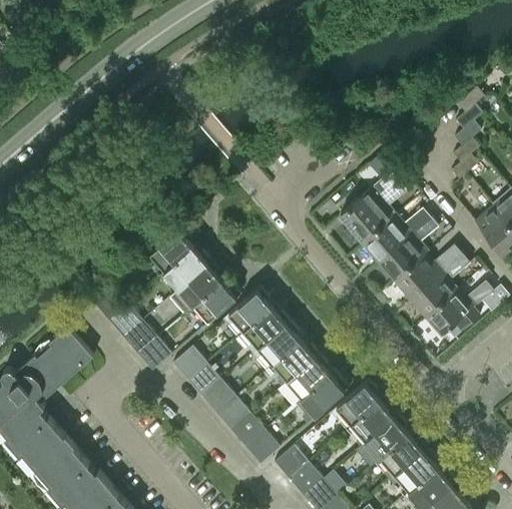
[(27,15),(36,7),(30,1),(21,9),(27,15)]
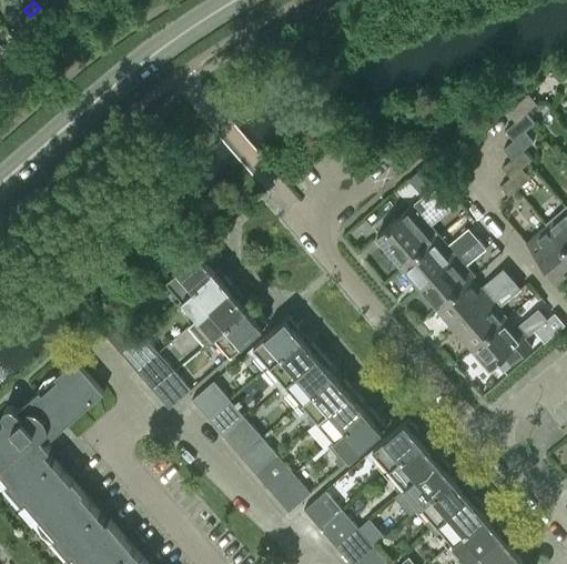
[(19,26),(30,17),(23,10),(13,19),(19,26)]
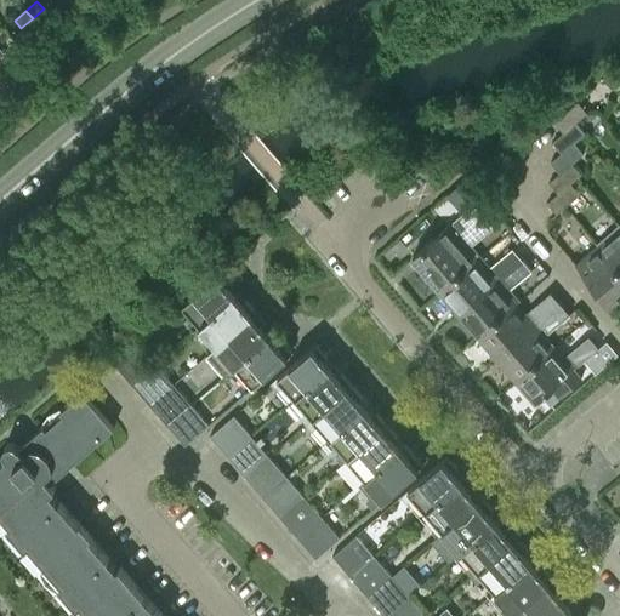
[(576,127),(587,118),(578,107),(556,126),(564,136),(576,127)]
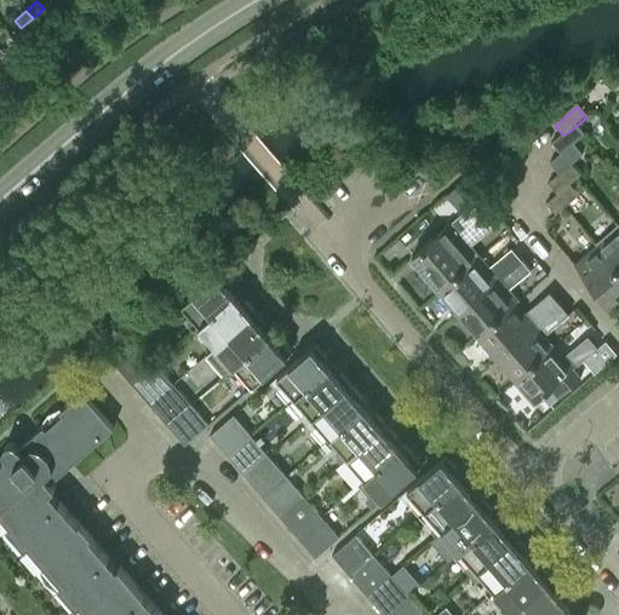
[(574,147),(585,137),(575,127),(563,136),(552,145),(562,157),(574,147)]
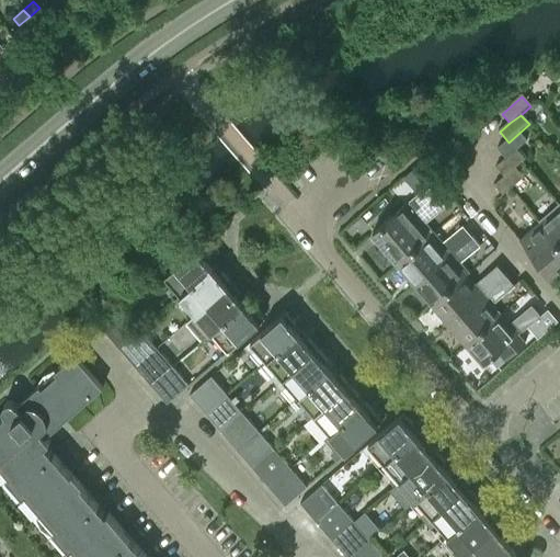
[(506,160),(517,150),(527,143),(520,133),(509,143),(499,151),(506,160)]
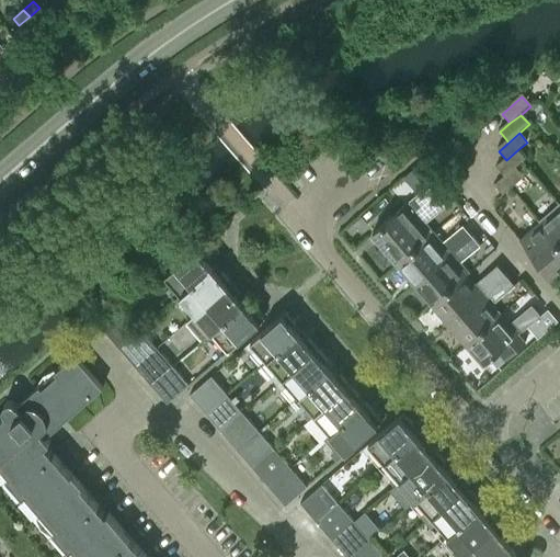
[(516,169),(526,160),(517,150),(506,160),(498,169),(505,178),(516,169)]
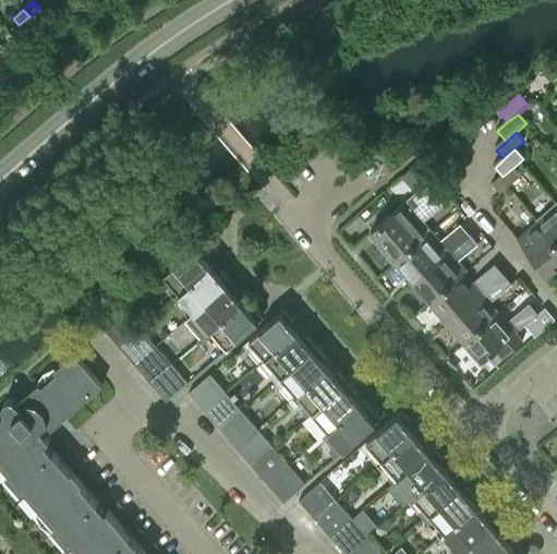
[(500,196),(522,178),(513,168),(503,177),(493,187),(500,196)]
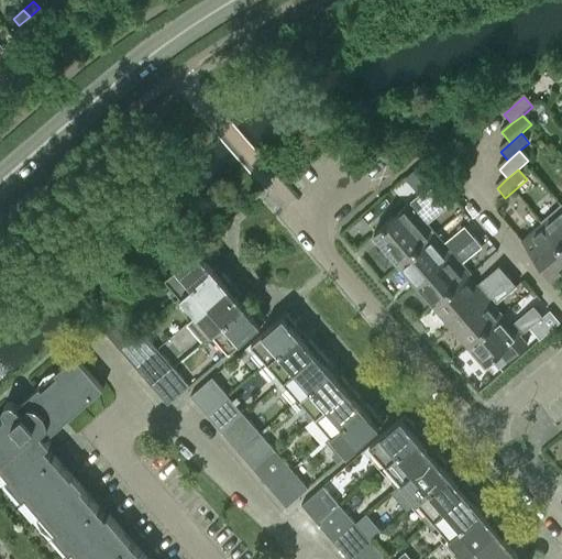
[(427,227),(448,208),(431,188),(375,237),(401,266),(430,241),(420,230),(426,226),(427,227)]
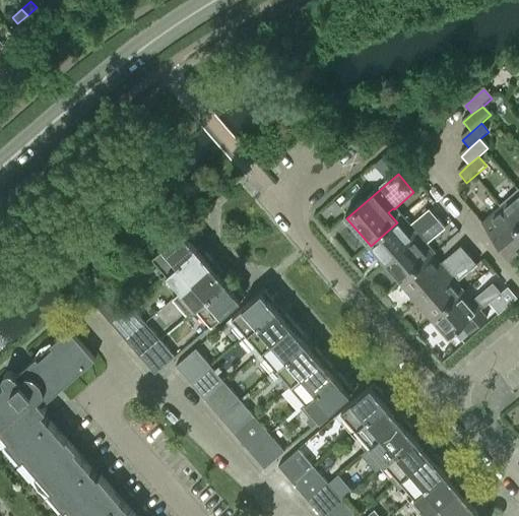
[(518,193),(502,208),(518,229),(518,193)]
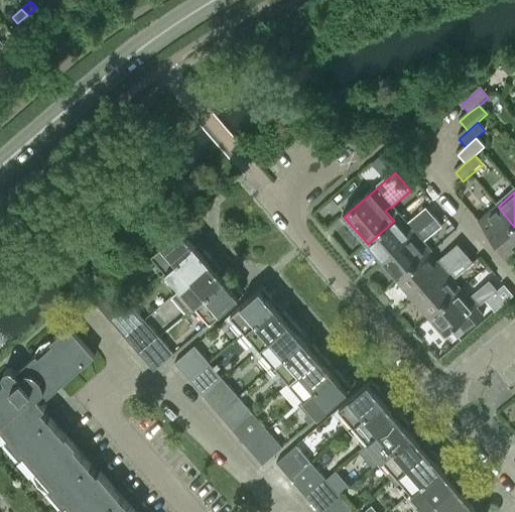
[(508,255),(514,248),(514,227),(498,207),(479,223),(508,255)]
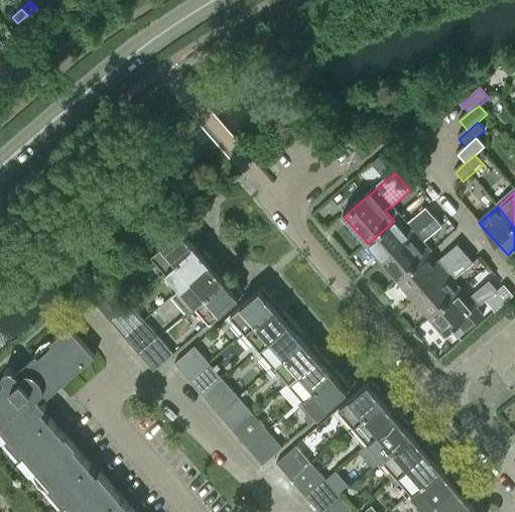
[(382,262),(433,218),(425,208),(406,225),(407,227),(403,231),(394,221),(368,244),(382,262)]
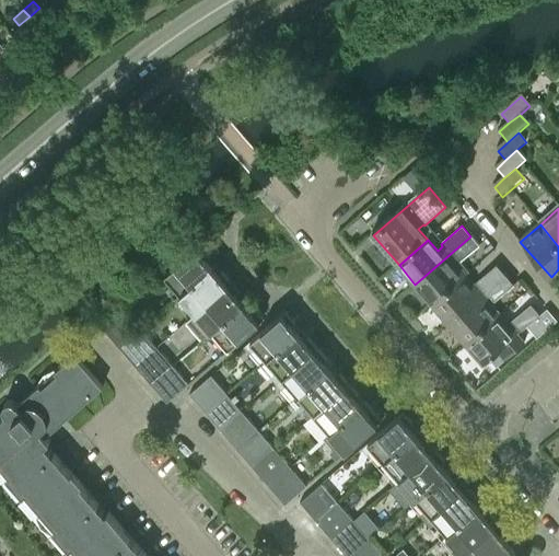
[(458,266),(480,247),(470,236),(415,285),(433,304),(462,279),(453,268),(457,264),(458,266)]
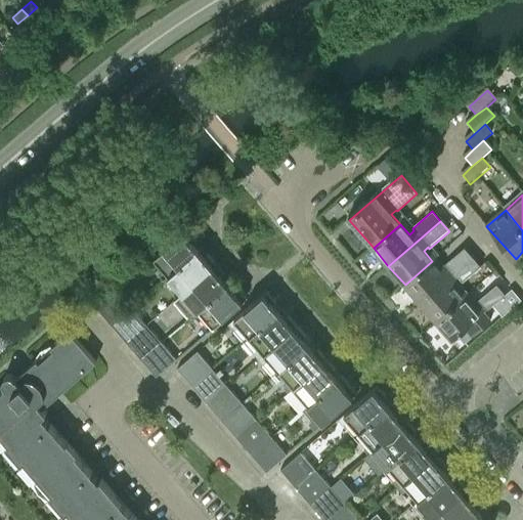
[(193,245),(195,243),(186,232),(155,260),(170,278),(199,252),(193,245)]
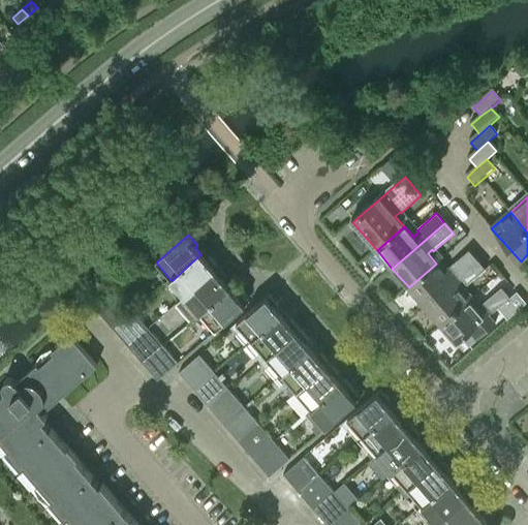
[(426,307),(477,261),(469,252),(449,269),(451,271),(446,275),(436,264),(409,287),(426,307)]
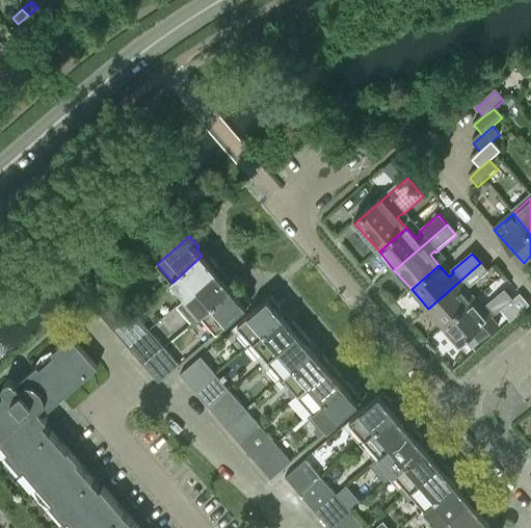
[(211,261),(209,263),(202,256),(173,283),(187,299),(220,270),(211,261)]
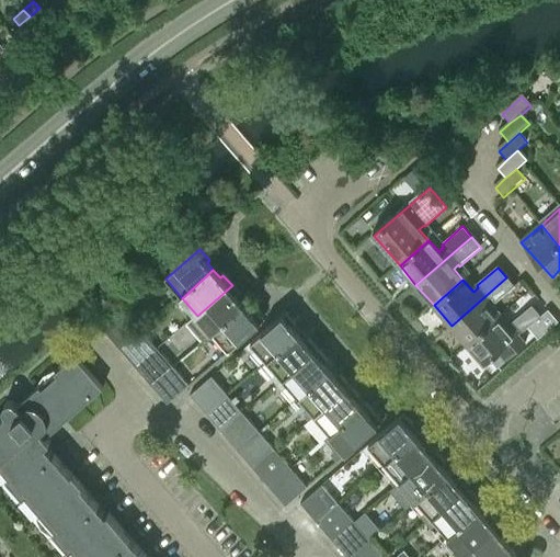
[(493,306),(515,287),(506,277),(452,326),(469,347),(499,321),(488,308),(492,304),(493,306)]
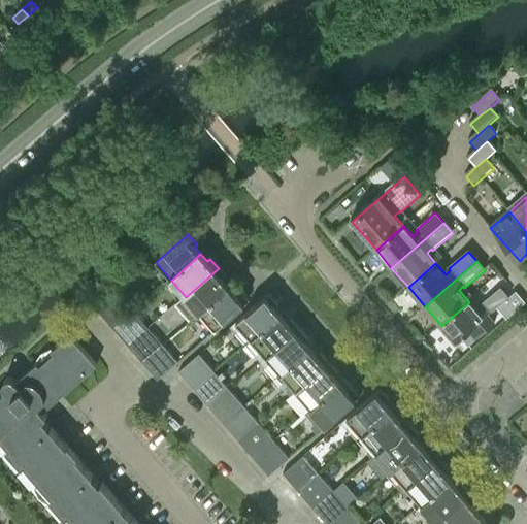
[(225,282),(227,279),(219,268),(186,297),(186,298),(176,306),(191,323),(201,315),(231,288),(225,282)]
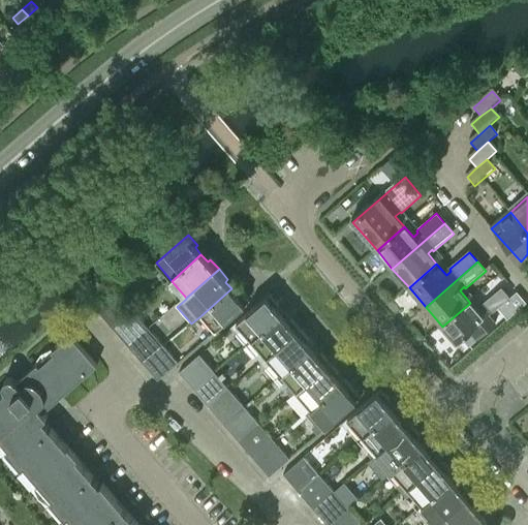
[(240,294),(237,296),(231,288),(202,315),(216,332),(249,304),(240,294)]
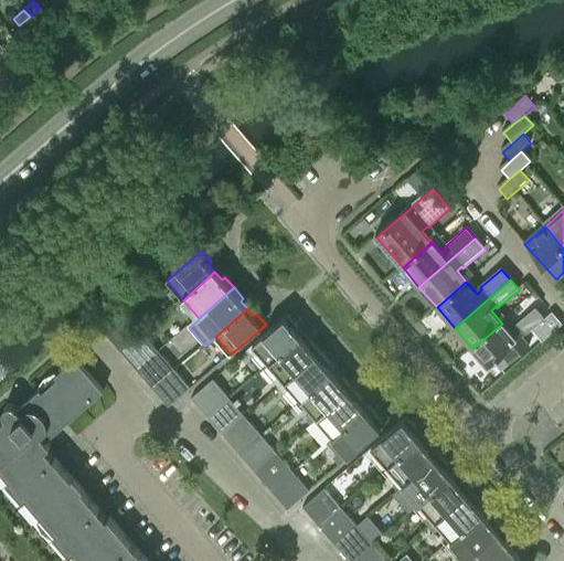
[(522,339),(545,320),(535,309),(514,327),(517,330),(511,335),(502,324),(472,349),(489,368),(495,363),(500,359),(502,357),(509,366),(529,348),(522,340),(522,339)]
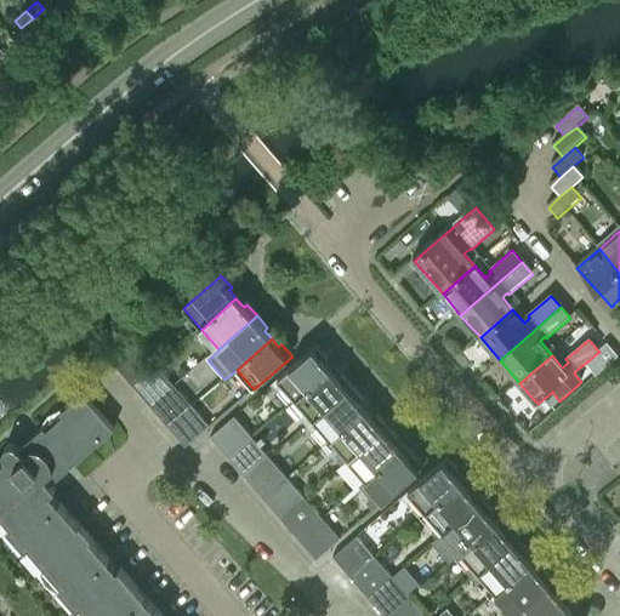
[(134,389),(158,368),(140,347),(115,368),(134,389)]
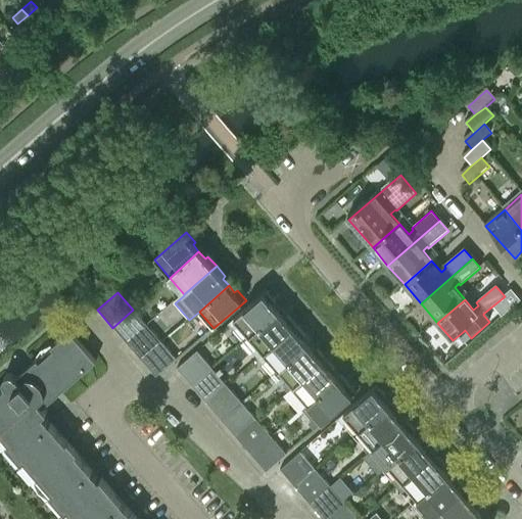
[(273,305),(276,303),(267,292),(234,321),(249,339),(279,313),(273,305)]
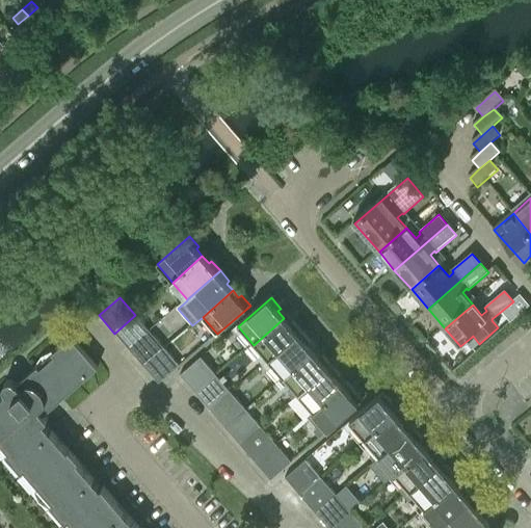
[(130,350),(150,333),(135,315),(114,334),(130,350)]
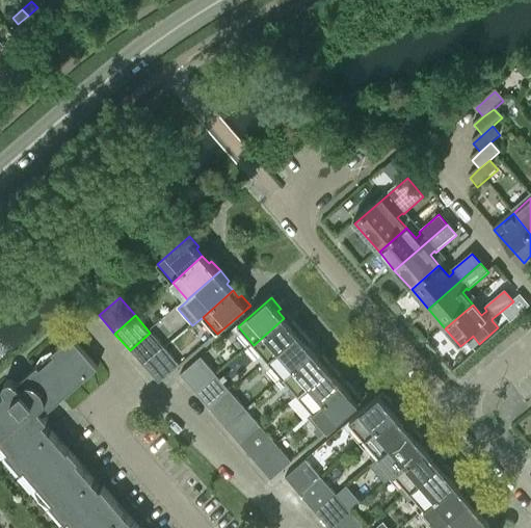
[(293,322),(290,325),(284,318),(254,345),(269,363),(302,334),(293,322)]
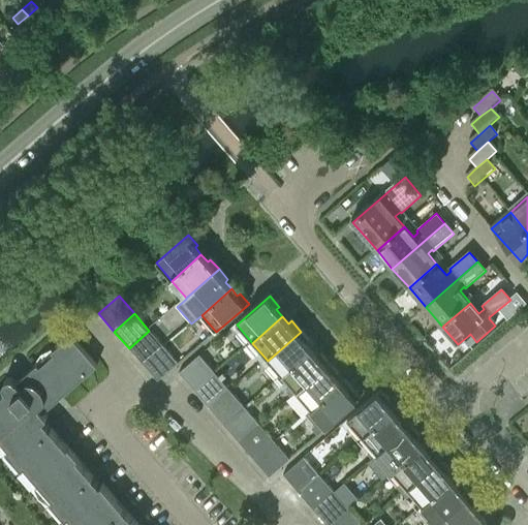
[(144,366),(164,348),(149,331),(129,348),(144,366)]
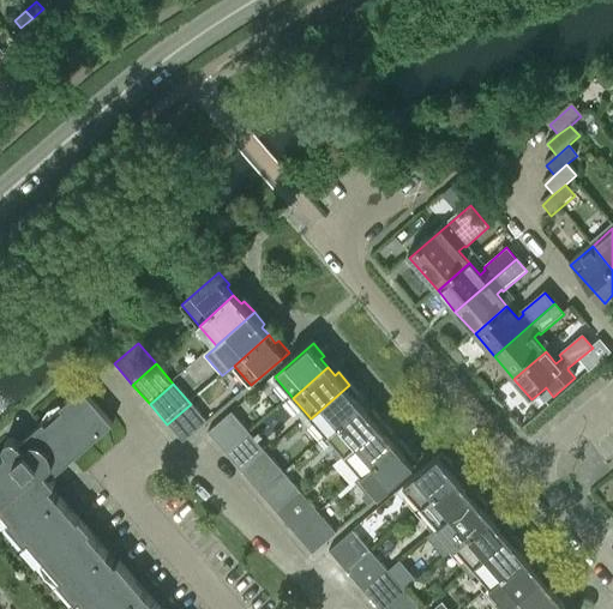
[(356,399),(360,397),(349,385),(311,418),(328,438),(362,408),(356,399)]
